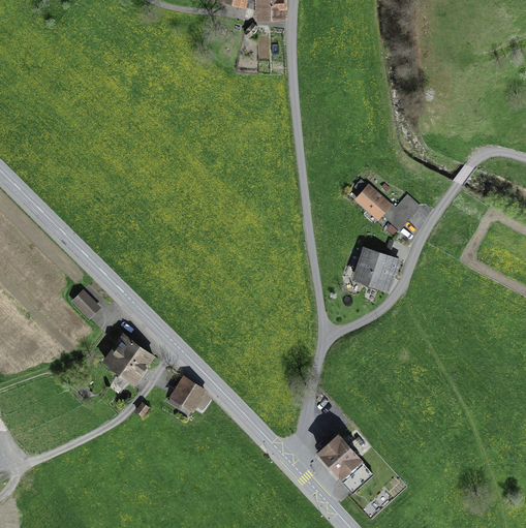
[(217,0),(216,7),(246,12),(248,0),(217,0)]
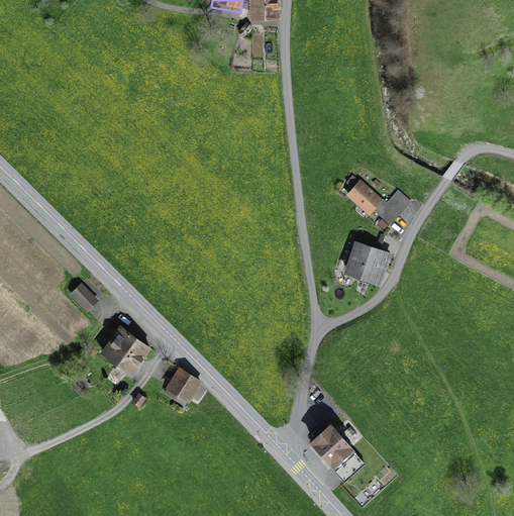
[(247,0),(247,21),(277,21),(276,0),(247,0)]
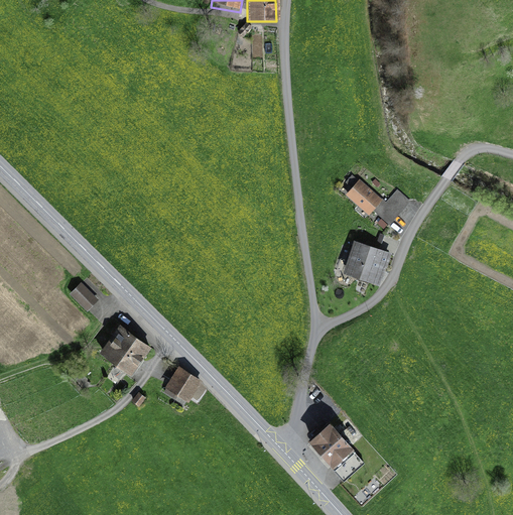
[(379,199),(358,180),(346,195),(367,213),(379,199)]
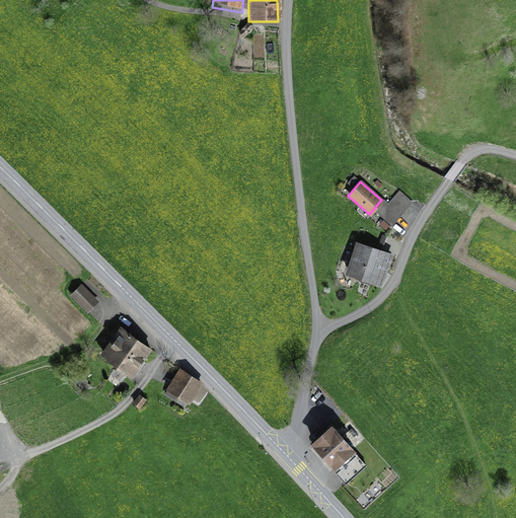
[(389,252),(357,242),(347,274),(379,284),(389,252)]
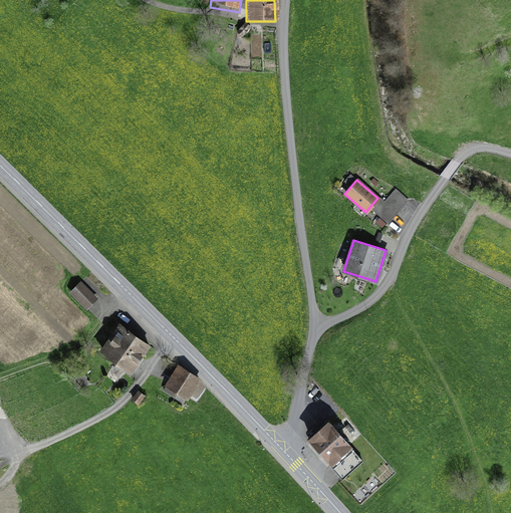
[(94,297),(78,281),(67,293),(84,308),(94,297)]
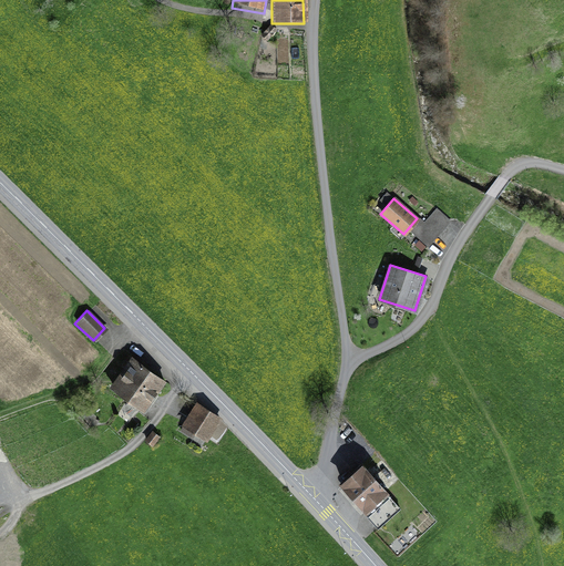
[(162,383),(127,360),(110,386),(145,409),(162,383)]
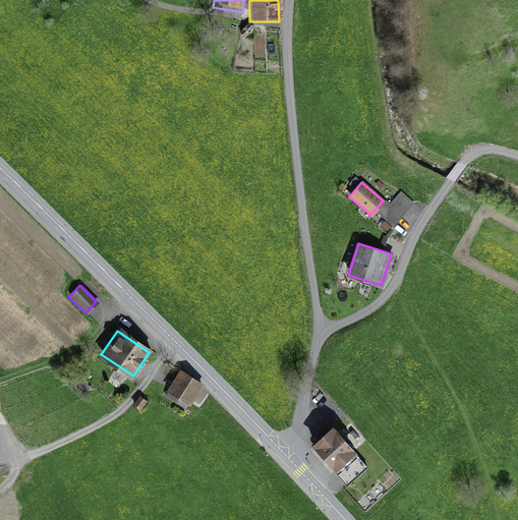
[(200,382),(178,370),(166,394),(188,406),(200,382)]
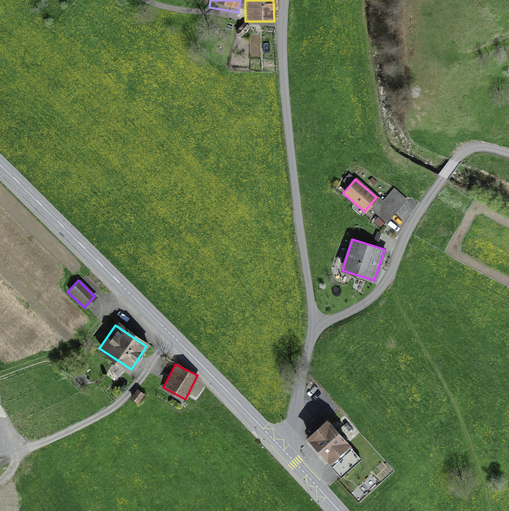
[(351,446),(329,419),(310,434),(332,462),(351,446)]
